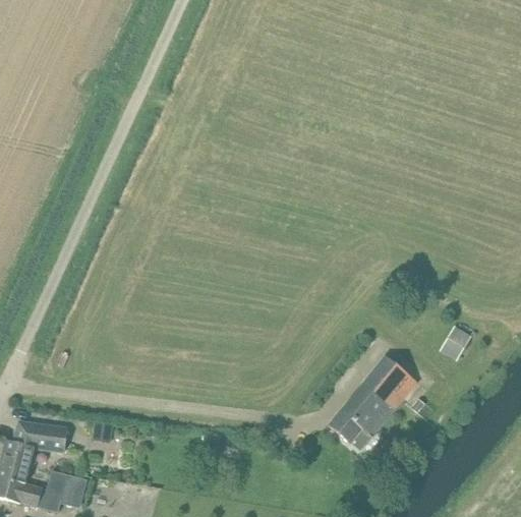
[(446,343),(461,351),(469,334),(455,326),(446,343)]
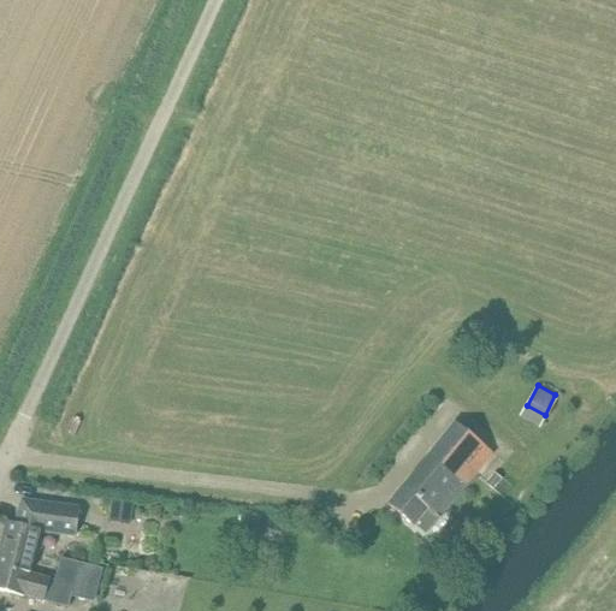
[(388,500),(414,522),(427,505),(438,515),(492,449),(455,419),(388,500)]
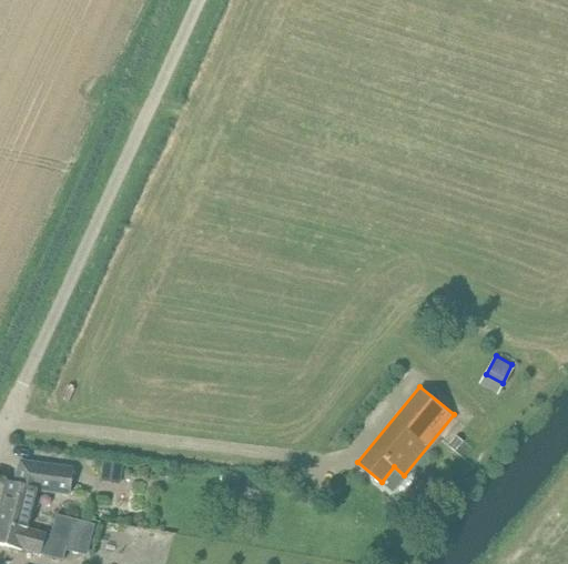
[(69,492),(70,487),(72,465),(19,457),(16,474),(20,475),(18,481),(6,479),(0,499),(0,521),(27,529),(27,526),(37,487),(69,492)]
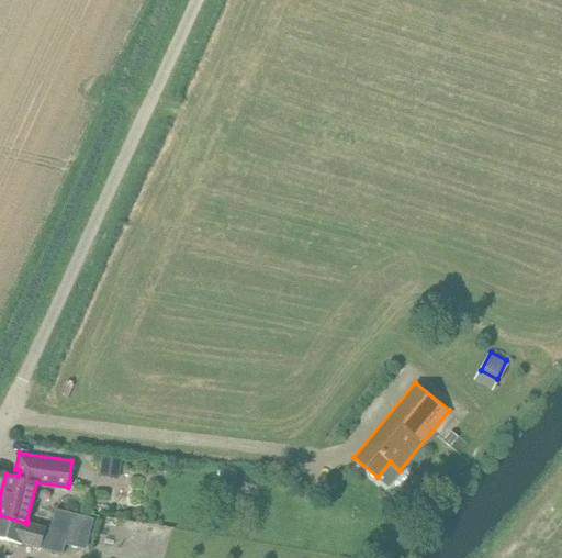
[(102,453),(100,472),(117,475),(121,455),(102,453)]
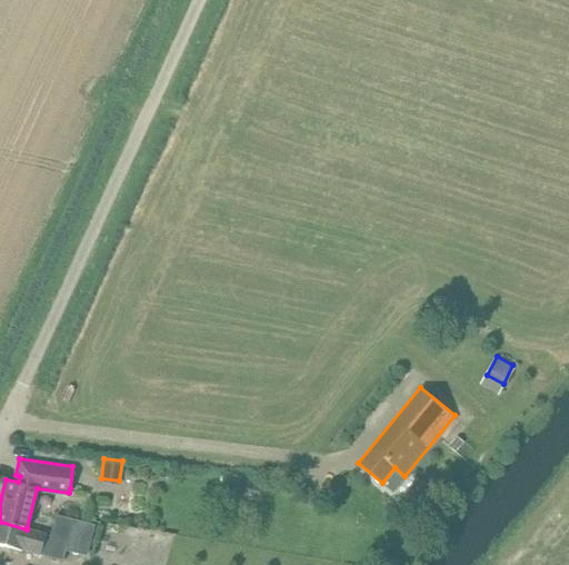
[(0,542),(11,545),(21,547),(22,547),(40,552),(62,558),(72,518),(56,514),(50,534),(27,527),(27,529),(0,522),(0,542)]
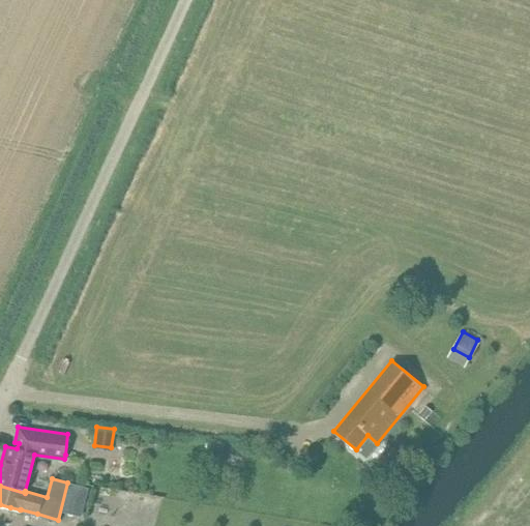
[(82,497),(98,501),(101,488),(86,484),(82,497)]
